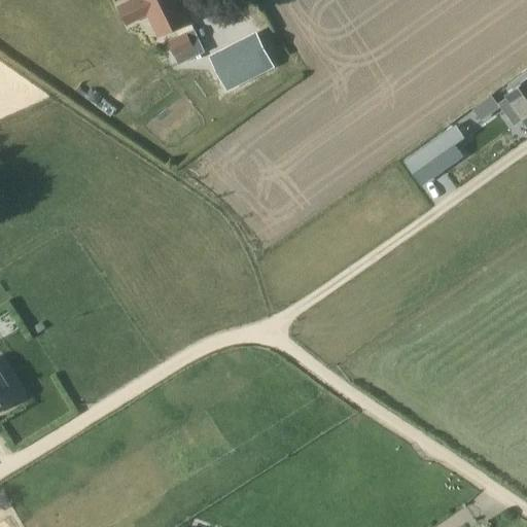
[(159,36),(170,30),(186,23),(175,0),(134,0),(117,8),(126,25),(147,14),(153,26),(159,36)]
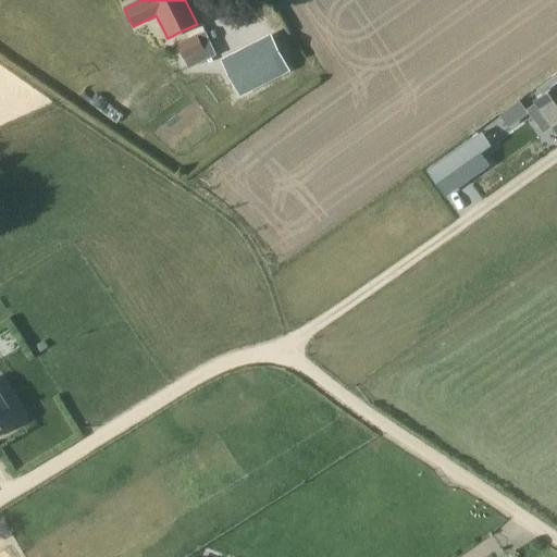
[(214,56),(201,25),(186,33),(188,38),(175,44),(186,67),(214,56)]
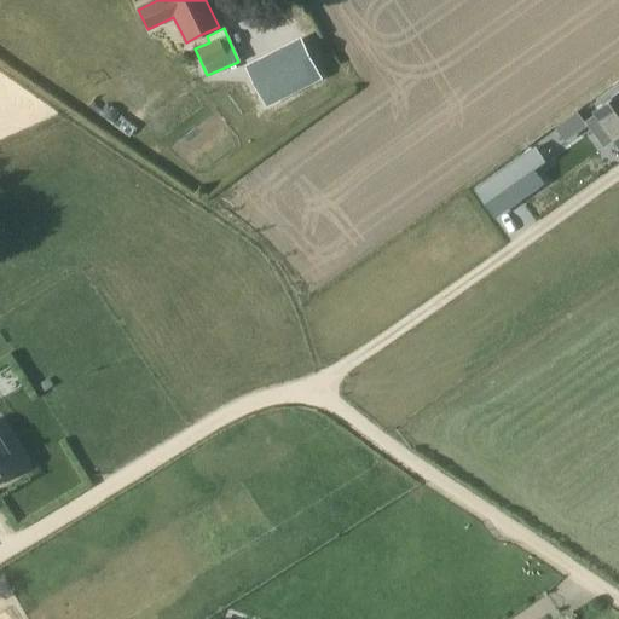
[(322,79),(301,38),(246,67),(266,106),(322,79)]
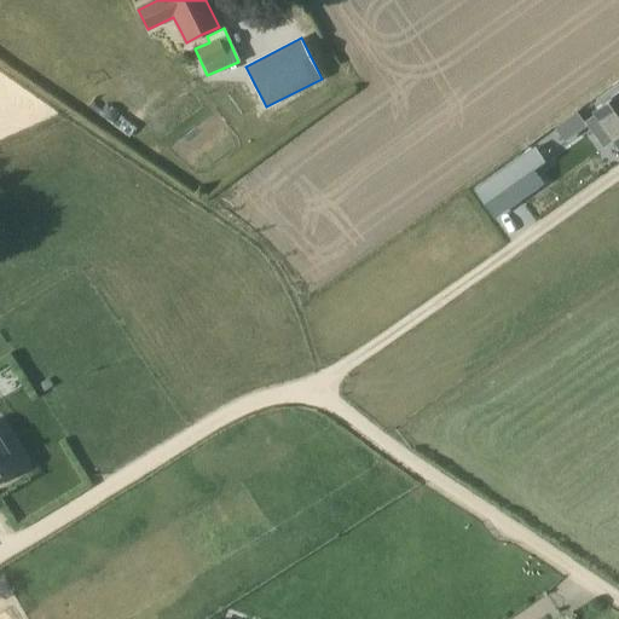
[(594,116),(585,122),(603,148),(613,140),(618,148),(618,93),(593,114),(594,116)]
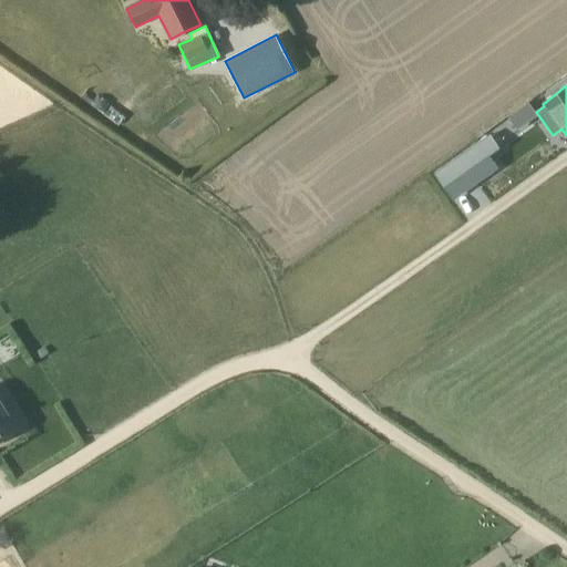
[(490,137),(437,174),(453,197),(495,167),(487,156),(498,148),(490,137)]
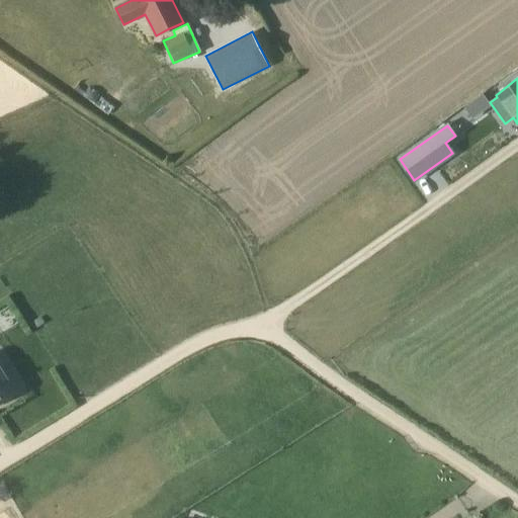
[(0,402),(18,391),(0,360),(0,402)]
